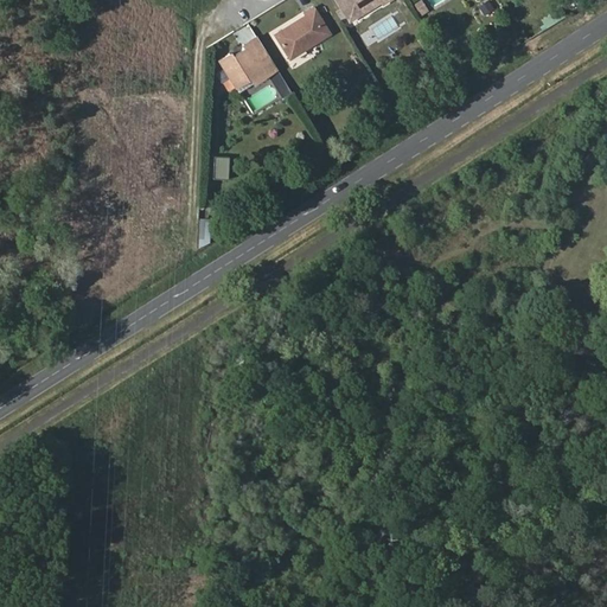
[(338,0),(352,20),(365,12),(366,5),(374,0),(382,0),(383,1),(385,4),(389,0),(338,0)]
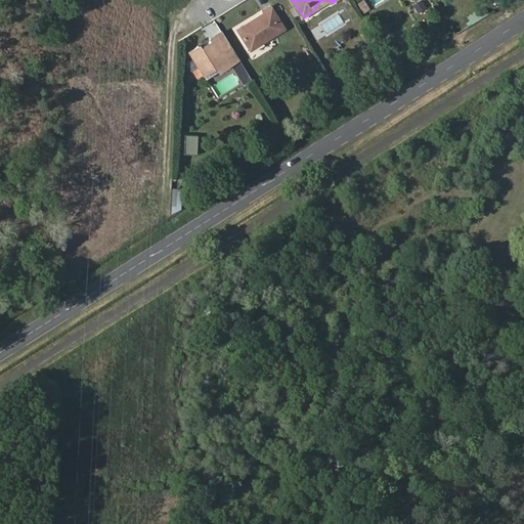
[(315,10),(331,1),(330,0),(322,0),(316,4),(315,10)]
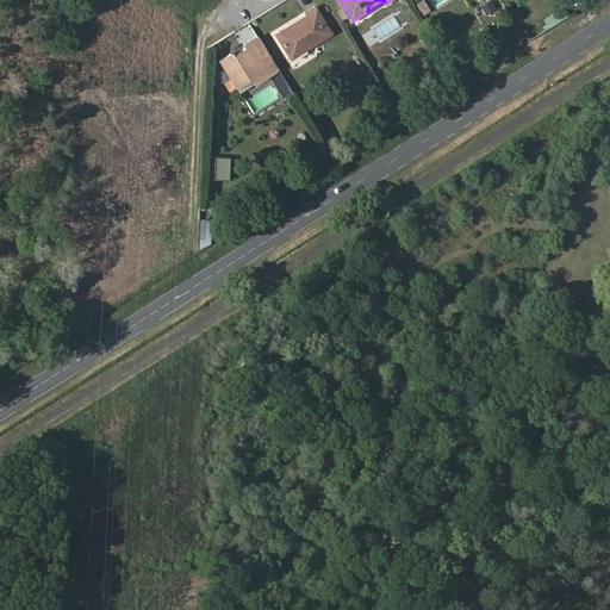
[(297,23),(299,26),(280,37),(293,58),(334,33),(316,7),(306,13),(309,16),(297,23)]
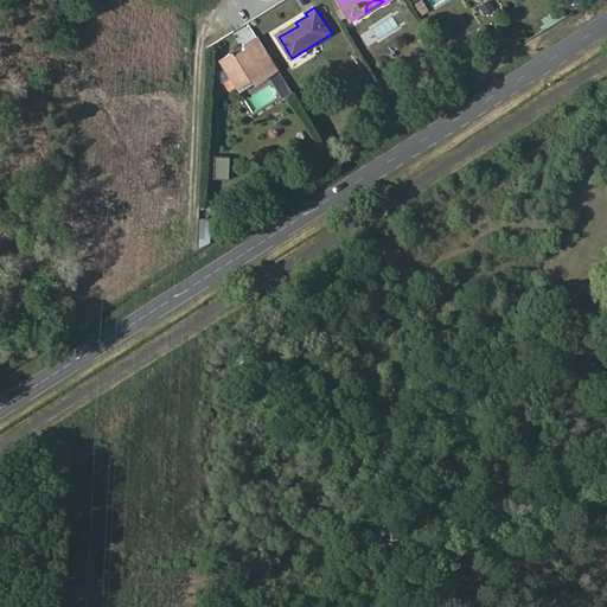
[(295,23),(276,34),(279,37),(298,26),(295,23)]
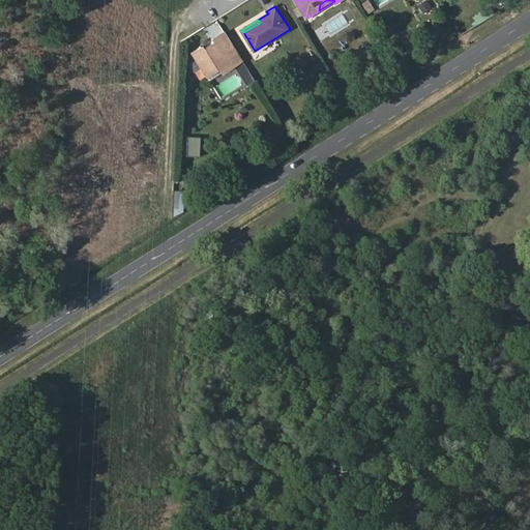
[(216,43),(215,45),(224,56),(227,54),(235,66),(244,60),(227,32),(215,40),(216,43)]
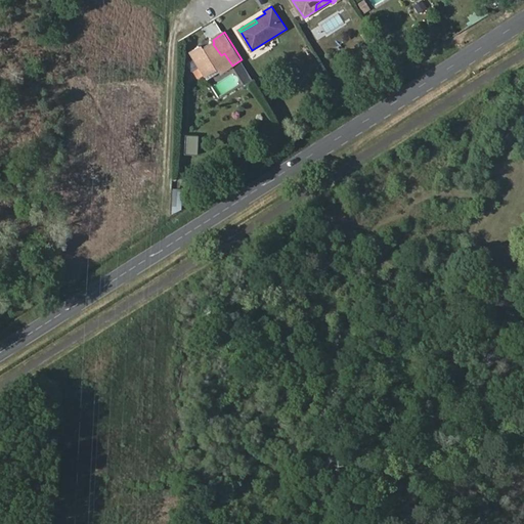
[(199,47),(189,52),(205,76),(217,69),(220,74),(232,66),(224,53),(221,55),(213,44),(202,51),(199,47)]
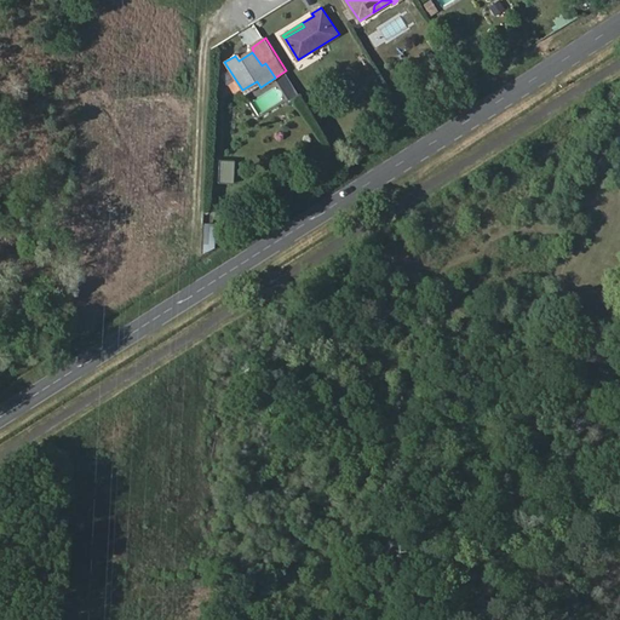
[(242,90),(247,97),(260,87),(257,81),(242,90)]
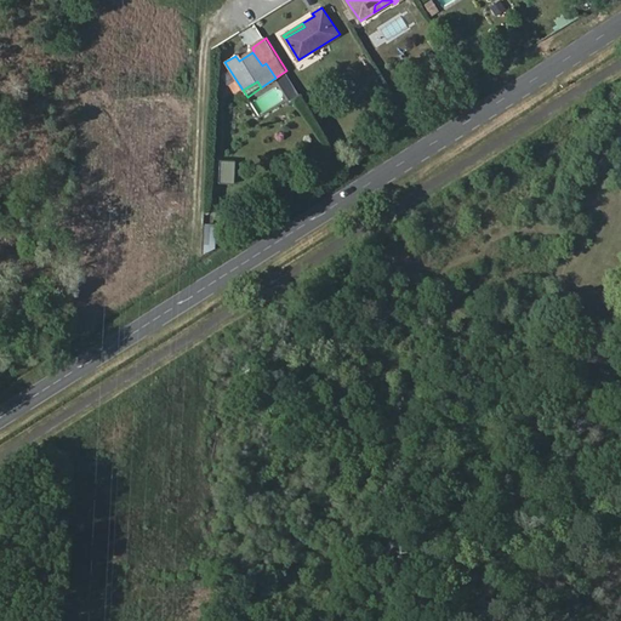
[(206,223),(205,249),(215,249),(216,224),(206,223)]
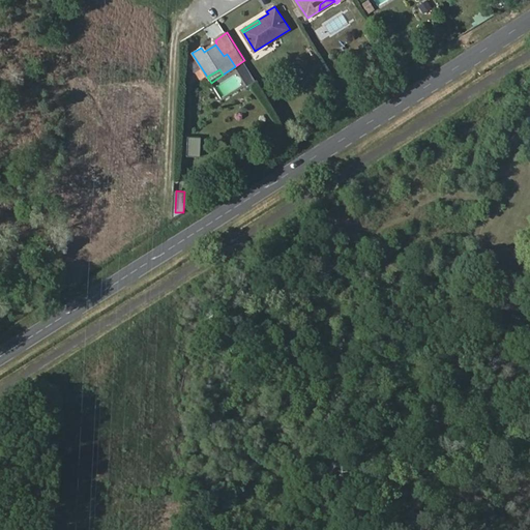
[(529,196),(523,193),(513,212),(523,217),(529,201),(529,196)]
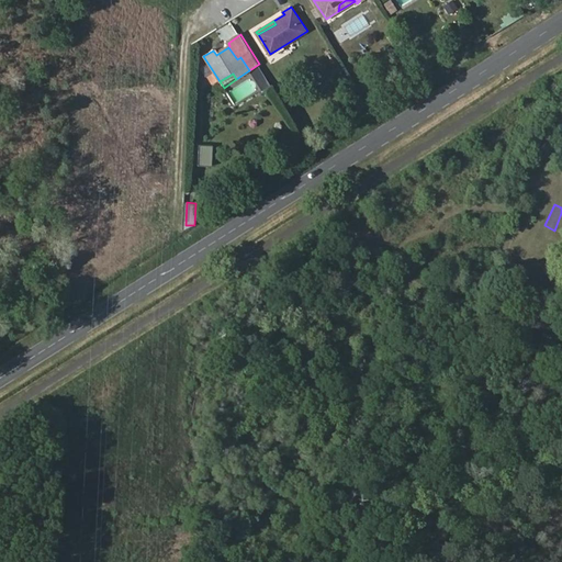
[(561,261),(553,258),(548,270),(555,273),(561,261)]
